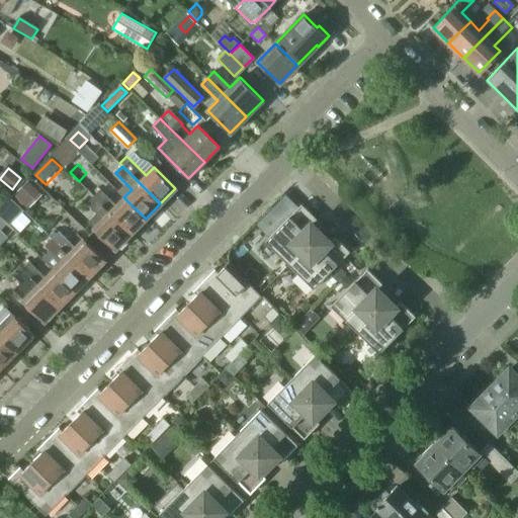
[(40,196),(27,183),(16,195),(28,208),(40,196)]
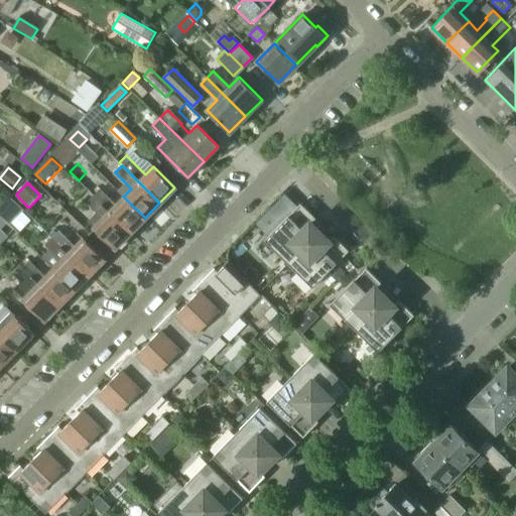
[(145,218),(123,197),(116,205),(100,188),(93,196),(130,233),(145,218)]
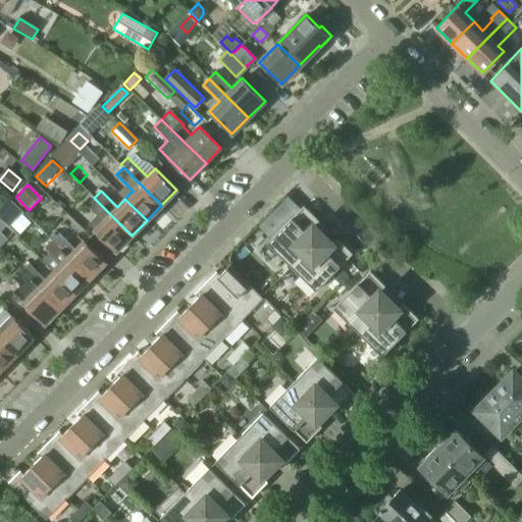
[(132,236),(94,198),(87,205),(103,221),(95,229),(116,251),(132,236)]
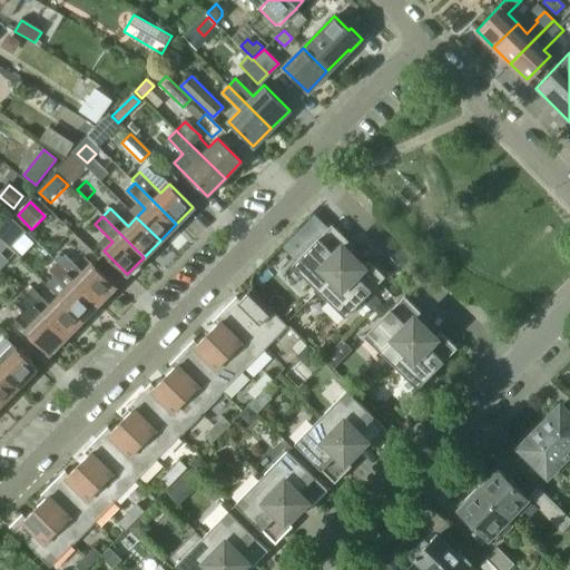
[(0,236),(8,244),(22,229),(10,218),(0,228),(0,236)]
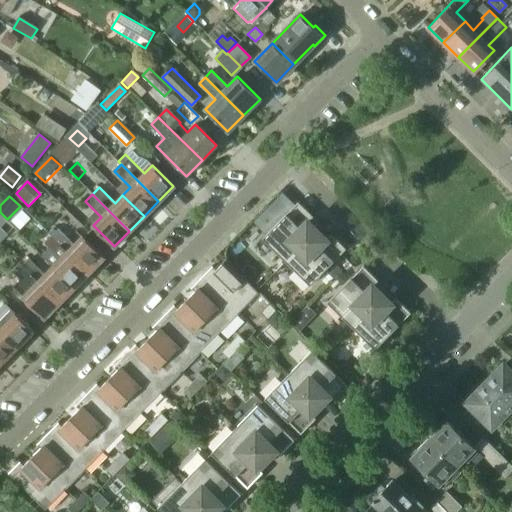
[(286,261),(317,229),(308,221),(313,216),(297,201),(262,237),(286,261)]
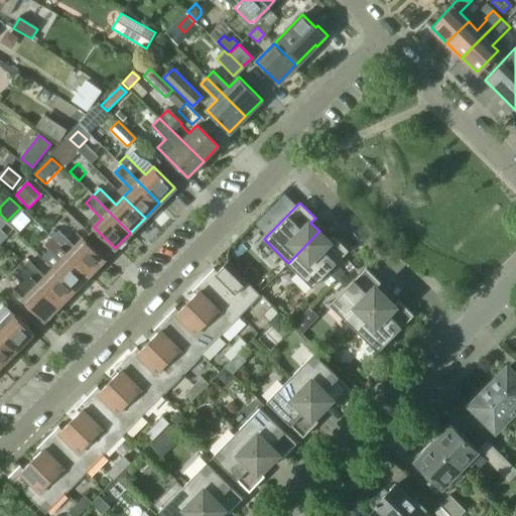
[(104,260),(83,238),(75,247),(57,231),(51,238),(89,275),(104,260)]
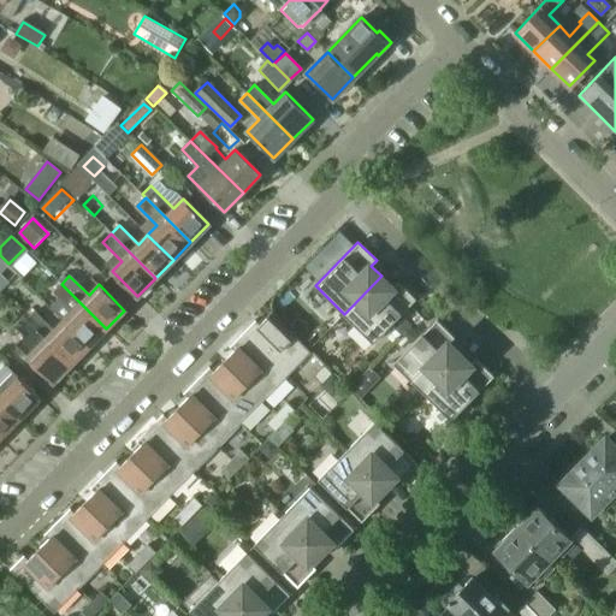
[(373,342),(415,298),(397,280),(391,285),(381,276),(344,314),(373,342)]
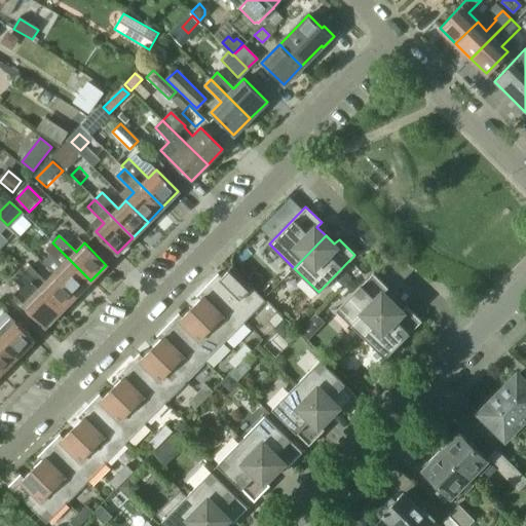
[(90,280),(52,242),(45,250),(62,266),(53,274),(76,295),(90,280)]
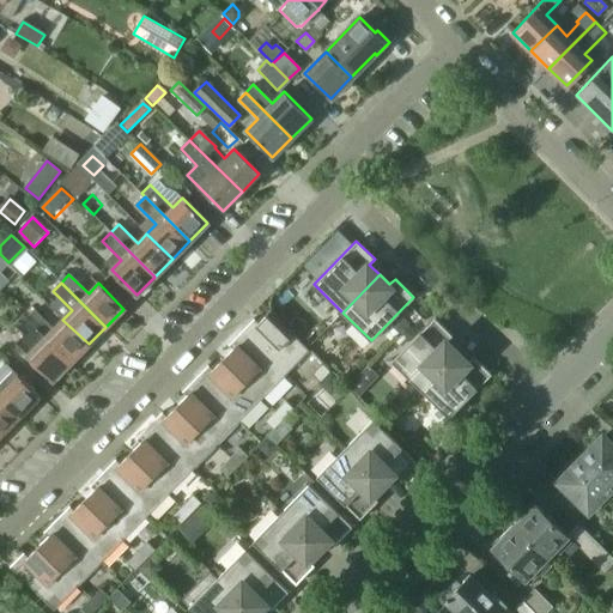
[(89,344),(62,320),(54,328),(34,309),(25,319),(71,362),(89,344)]
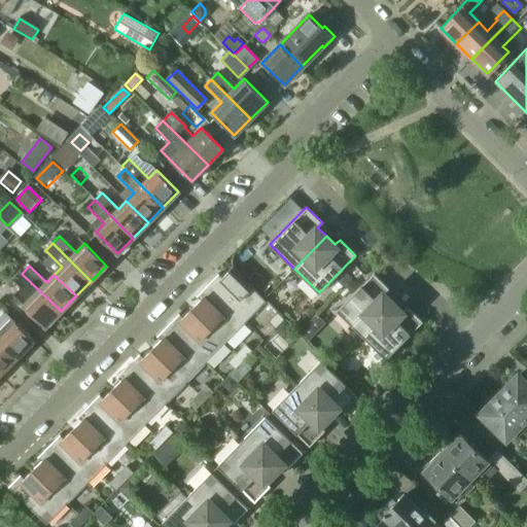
[(266,301),(232,267),(221,277),(217,273),(206,284),(245,322),(266,301)]
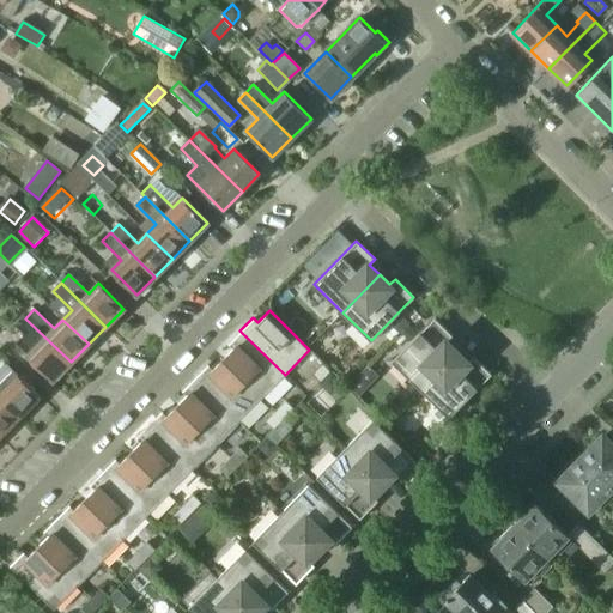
[(420,389),(457,351),(447,341),(453,335),(434,317),(392,360),(420,389)]
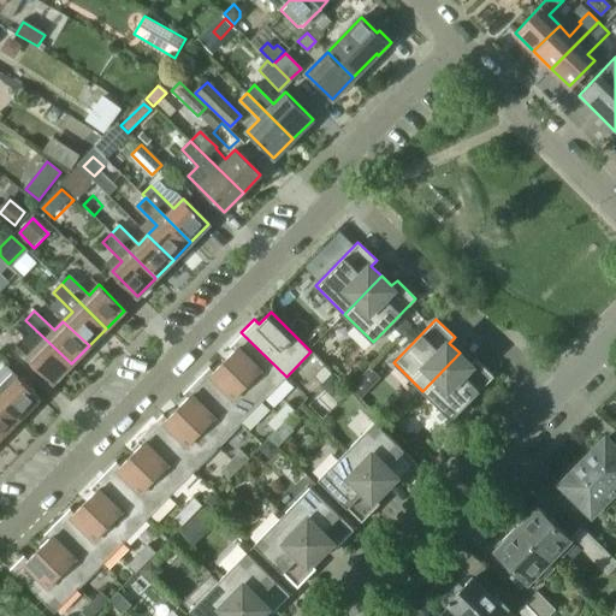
[(71,363),(25,320),(18,327),(25,335),(16,344),(28,356),(53,381),(71,363)]
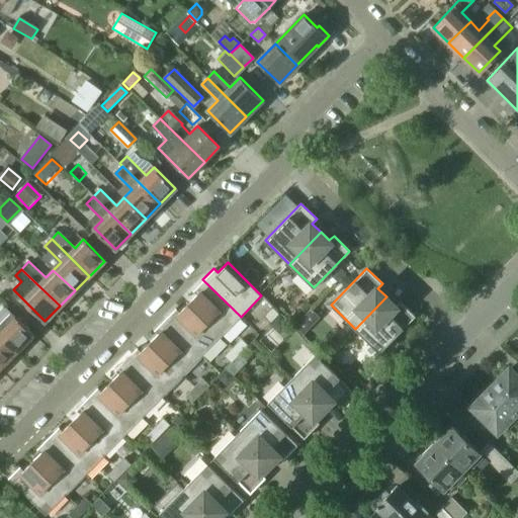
[(241,317),(202,279),(192,290),(196,294),(187,303),(222,336),(241,317)]
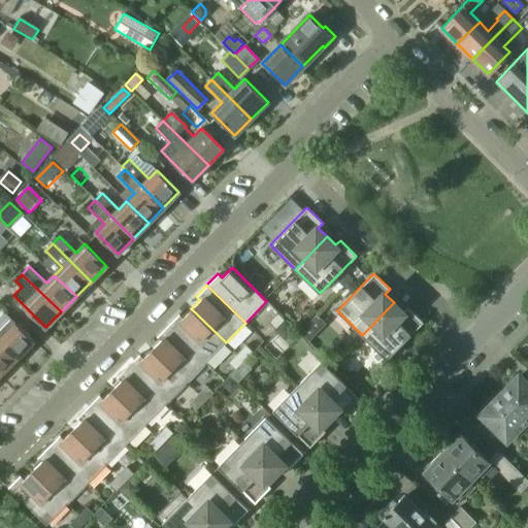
[(387,359),(423,322),(407,306),(402,310),(394,302),(362,335),(387,359)]
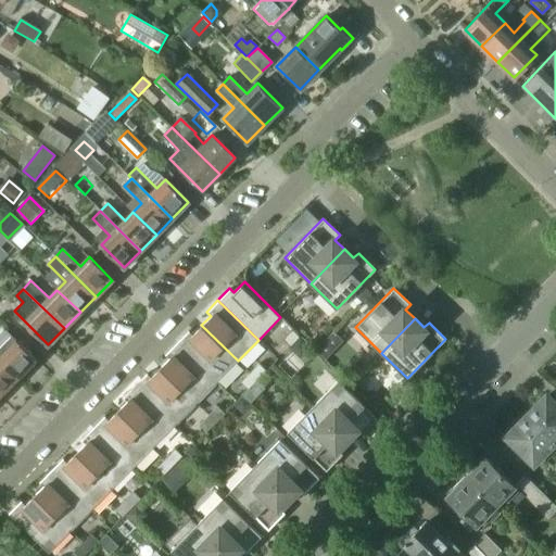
[(238,361),(201,325),(192,335),(188,330),(176,342),(216,382),(238,361)]
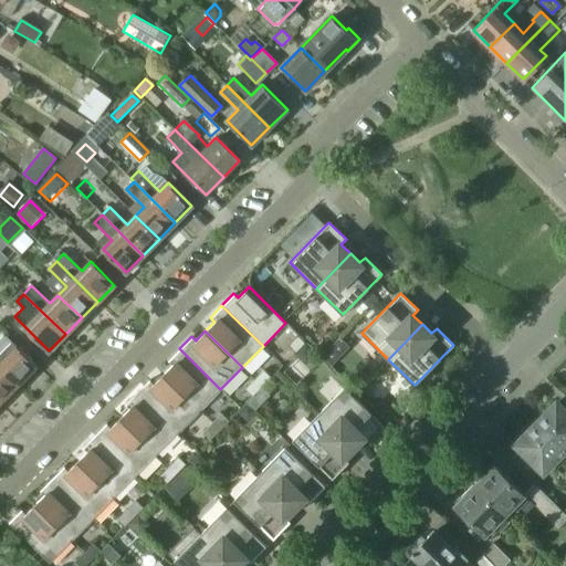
[(38,367),(3,333),(0,336),(0,367),(19,386),(38,367)]
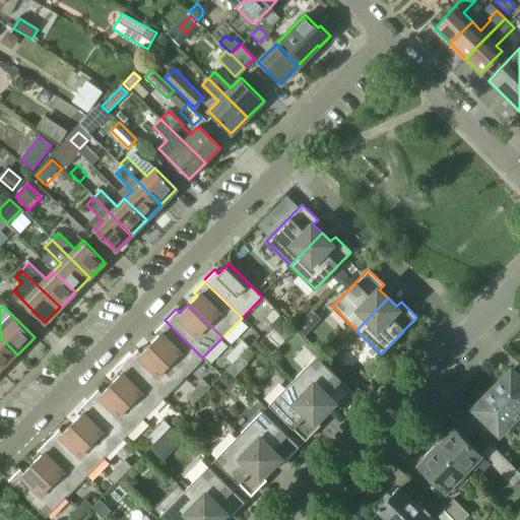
[(271,323),(280,315),(273,308),(264,316),(271,323)]
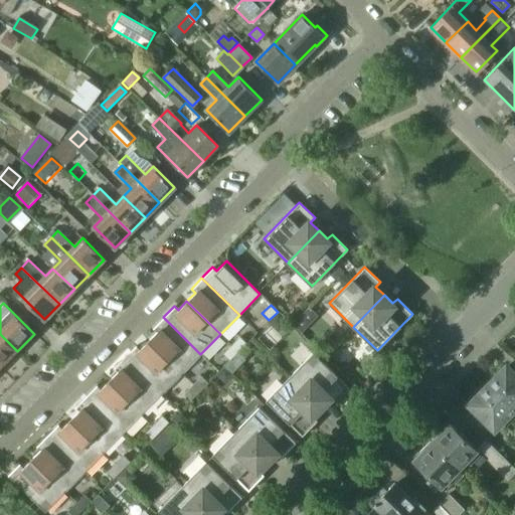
[(286,322),(277,314),(269,323),(273,327),(282,327),(286,322)]
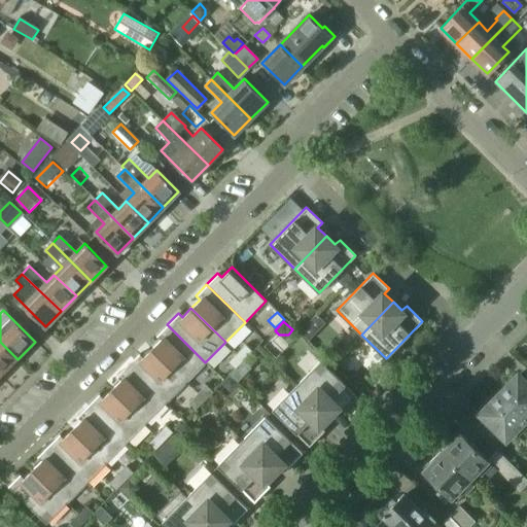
[(205,362),(167,324),(155,336),(160,340),(151,348),(185,382),(205,362)]
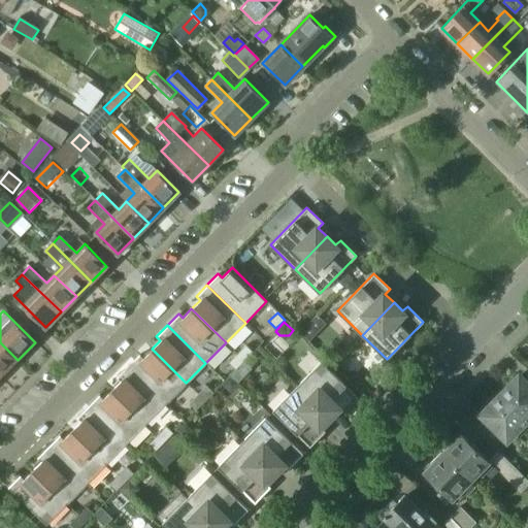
[(18,360),(0,342),(0,376),(0,377),(18,360)]
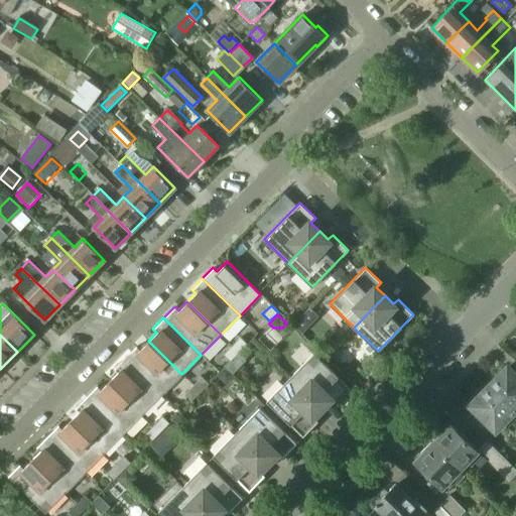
[(238,353),(247,344),(240,337),(231,346),(238,353)]
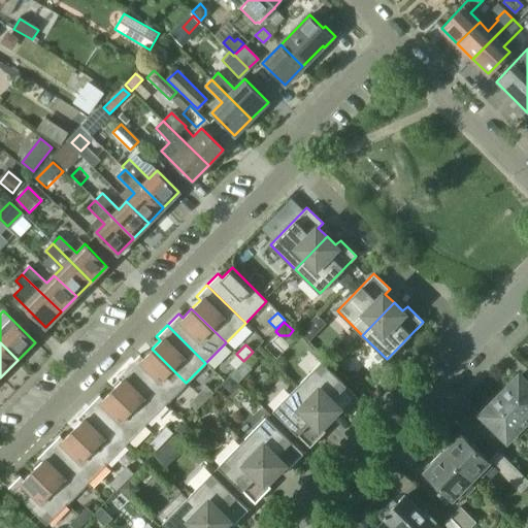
[(186,383),(152,349),(143,358),(139,354),(127,365),(166,403),(186,383)]
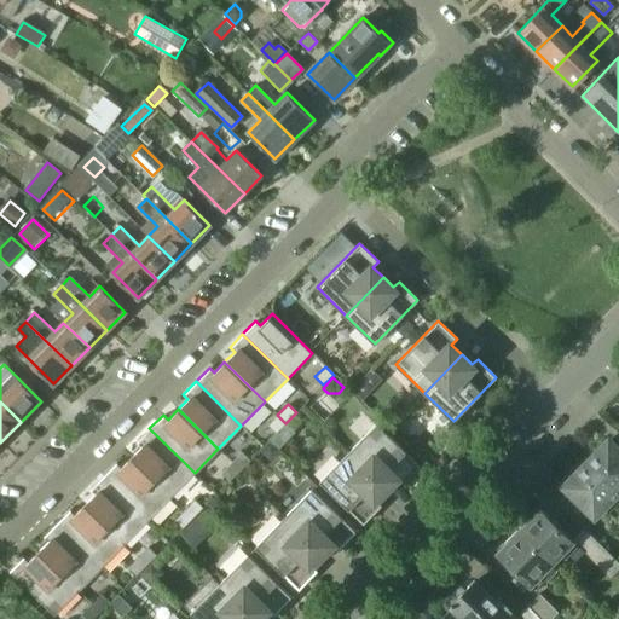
[(276,433),(285,423),(277,415),(267,424),(276,433)]
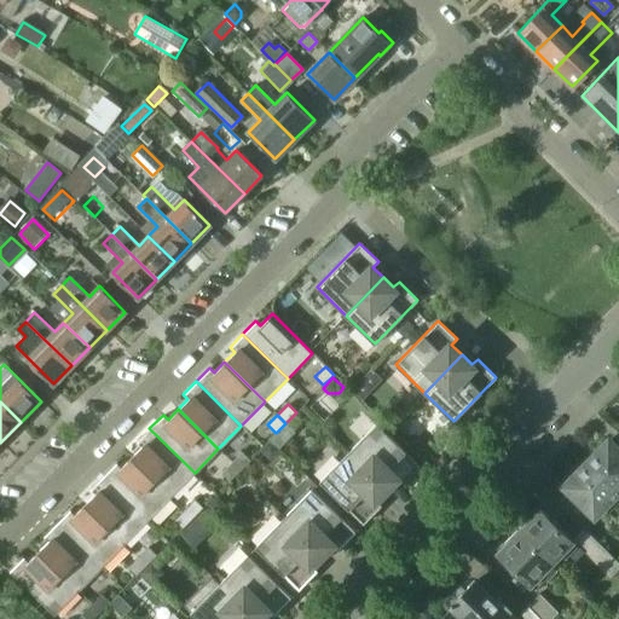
[(420,466),(376,423),(348,452),(386,490),(397,480),(401,485),(420,466)]
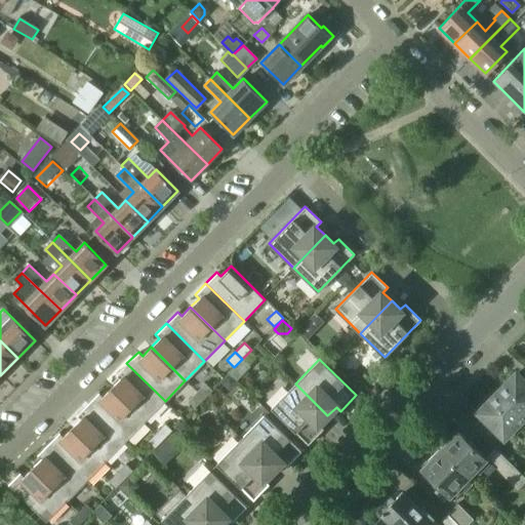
[(165,401),(126,363),(116,374),(120,378),(111,388),(145,421),(165,401)]
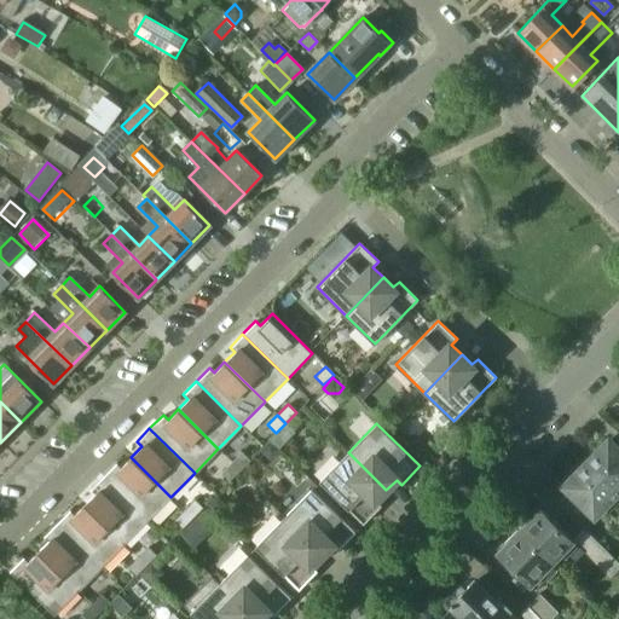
[(618,451),(608,441),(588,463),(618,495),(618,451)]
